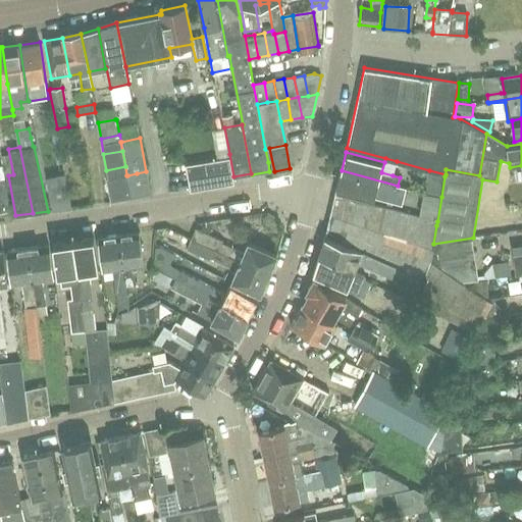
[(186,165),(190,191),(235,184),(230,158),(186,165)]
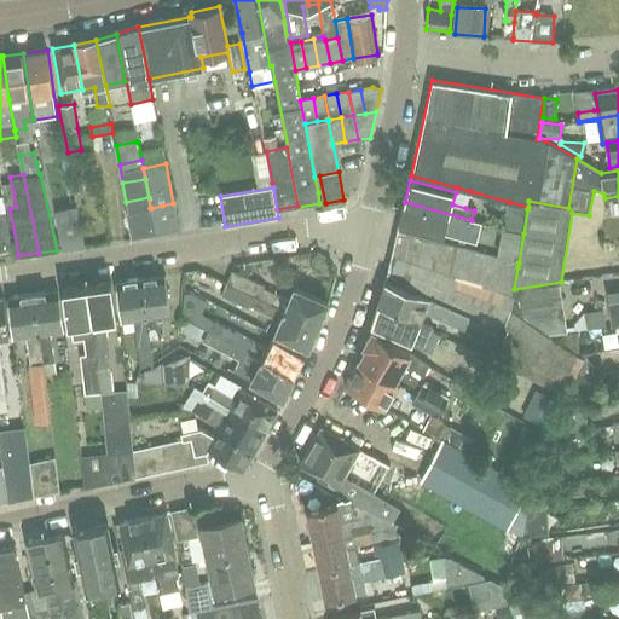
[(152,217),(151,208),(150,208),(149,197),(126,202),(128,213),(127,213),(128,220),(140,219),(152,217)]
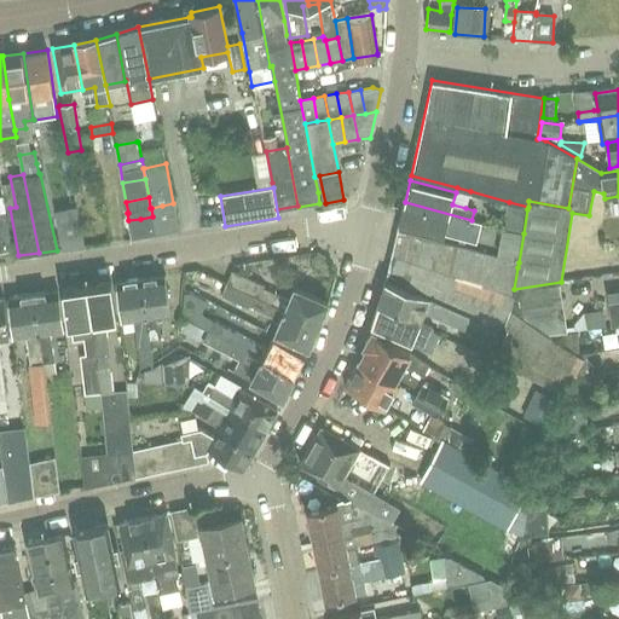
[(405,202),(399,226),(444,237),(444,236),(476,244),(481,224),(472,220),(405,202)]
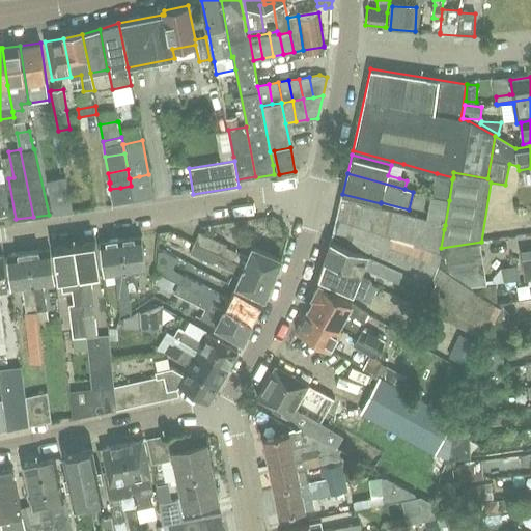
[(151,187),(148,174),(139,176),(144,199),(154,197),(151,187)]
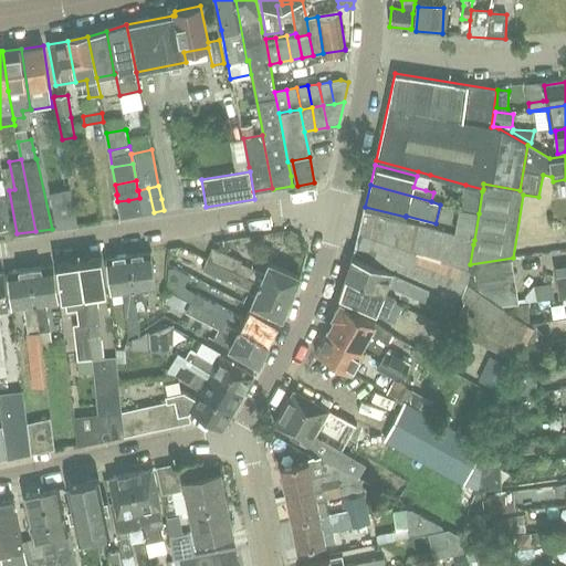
[(477,213),(478,213),(479,213),(482,191),(463,187),(459,209),(463,210),(477,213)]
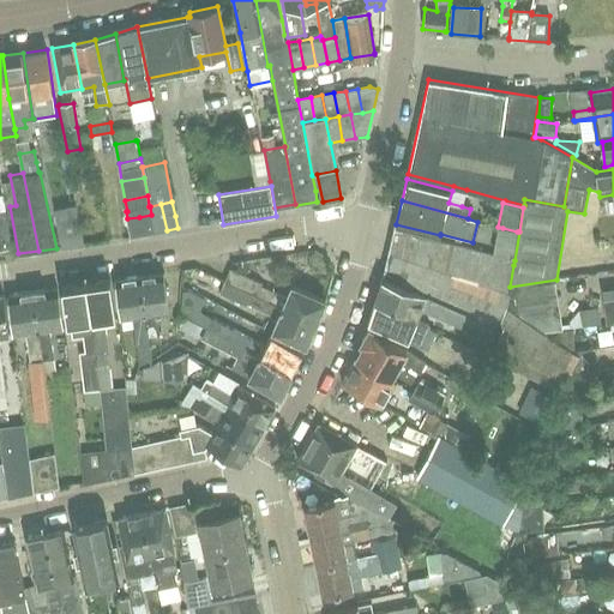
[(76,204),(54,209),(62,247),(62,248),(84,245),(84,244),(76,204)]
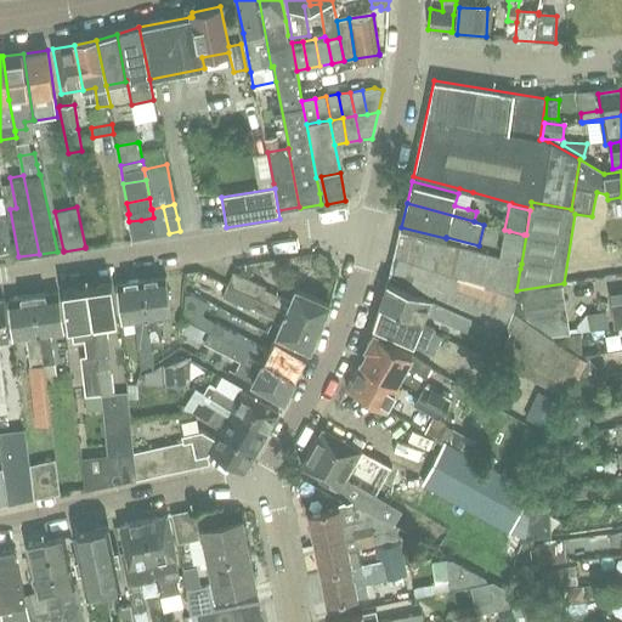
[(145,238),(157,236),(169,233),(163,207),(152,209),(153,218),(141,220),(145,238)]
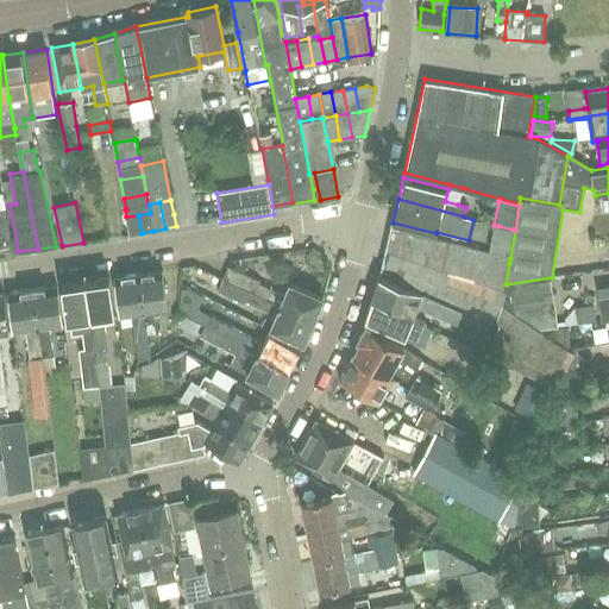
[(0,249),(13,246),(6,208),(0,208),(0,249)]
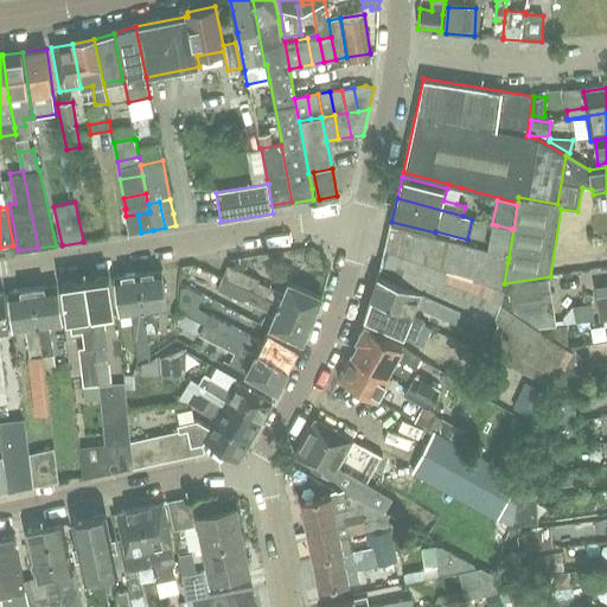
[(138,215),(126,216),(129,235),(141,232),(138,215)]
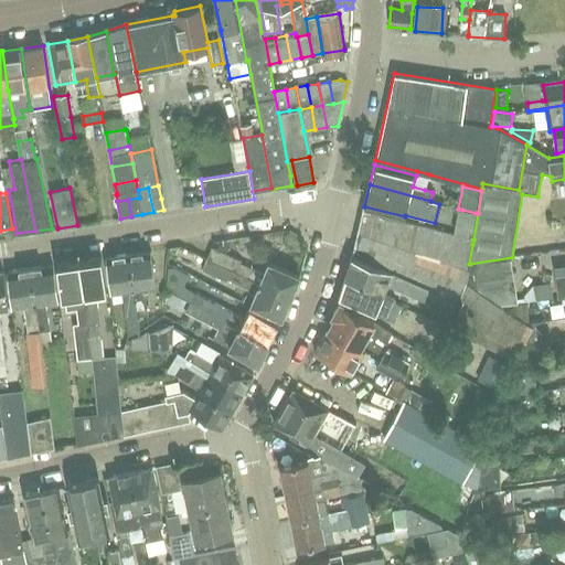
[(471,233),(476,213),(462,210),(458,230),(471,233)]
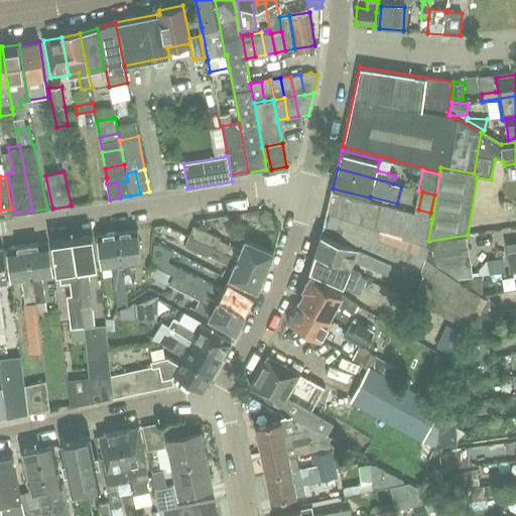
[(482,294),(461,280),(433,262),(426,257),(428,241),(431,223),(432,219),(369,203),(331,194),(321,231),(419,271),(419,272),(422,276),(411,301),(438,315),(471,331),(487,300),(482,294)]
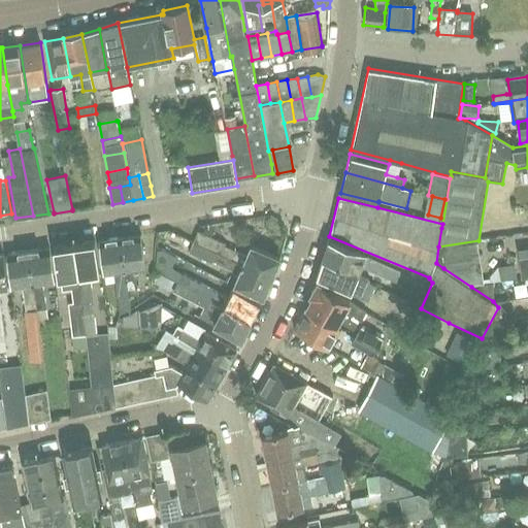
[(192,240),(243,264),(271,276),(281,258),(252,244),(249,253),(225,242),(226,240),(197,228),(192,240)]
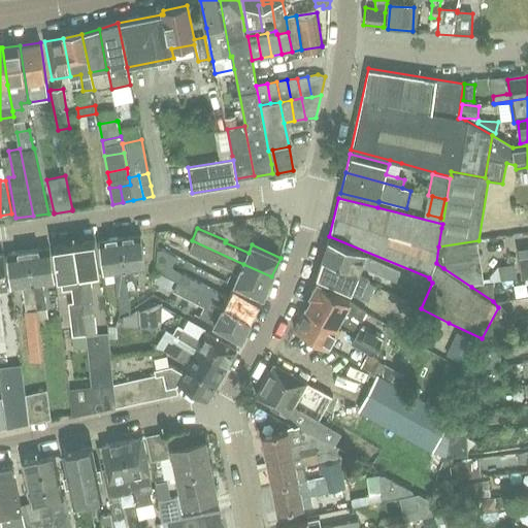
[(145,265),(141,235),(140,234),(120,237),(125,272),(128,294),(137,293),(133,266),(145,265)]
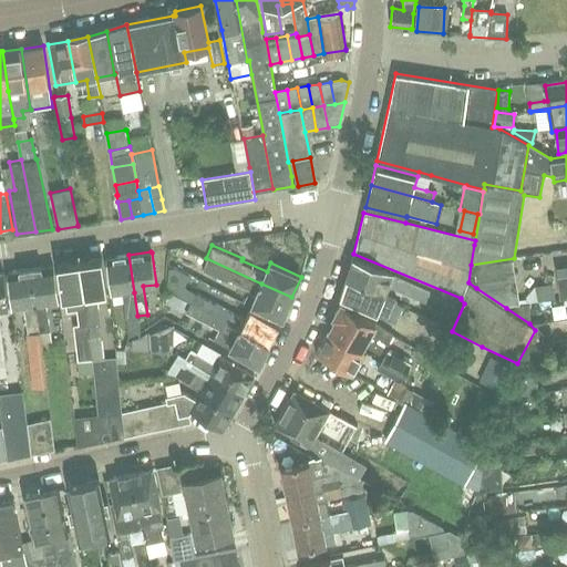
[(134,292),(129,255),(106,258),(111,291),(121,289),(124,316),(126,315),(127,323),(129,323),(130,334),(140,331),(137,316),(134,292)]
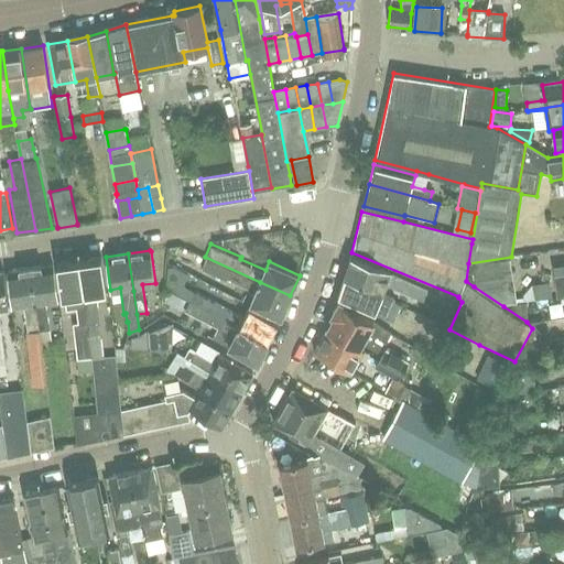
[(101,257),(79,260),(84,293),(88,320),(91,358),(95,388),(98,413),(109,412),(121,411),(122,411),(118,377),(116,356),(101,357),(100,348),(101,347),(93,292),(106,290),(101,257)]
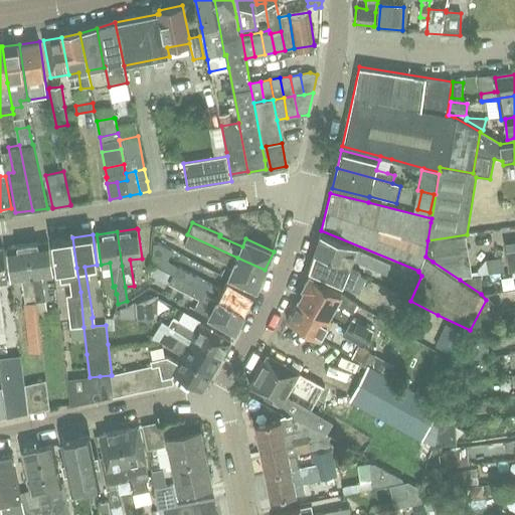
[(228,277),(256,289),(265,270),(237,258),(187,234),(183,244),(206,255),(209,254),(233,266),(228,277)]
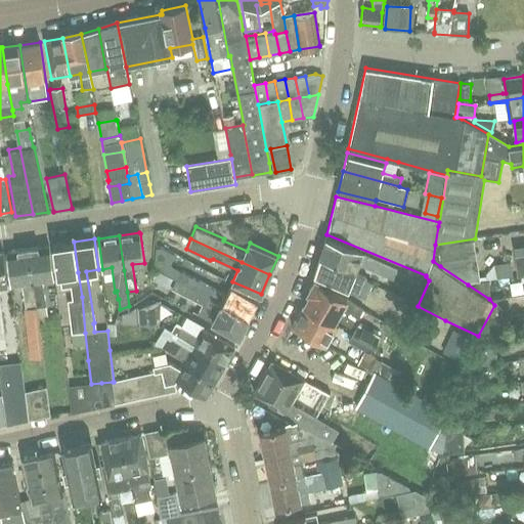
[(398,269),(325,238),(320,258),(355,273),(359,265),(393,280),(398,269)]
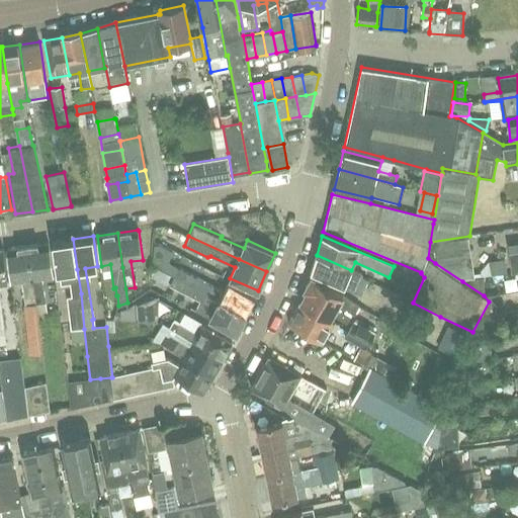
[(433,243),(435,263),(462,281),(475,278),(468,238),(433,243)]
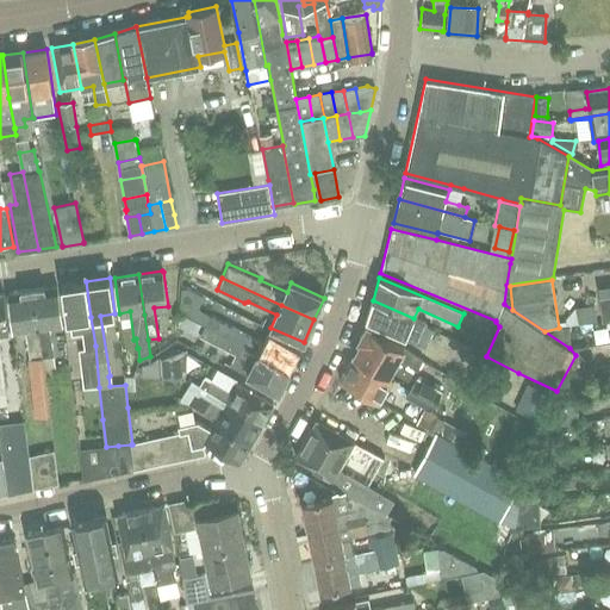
[(82,350),(79,350),(83,388),(99,387),(95,346),(91,317),(86,281),(61,285),(67,321),(69,321),(72,334),(80,332),(82,350)]
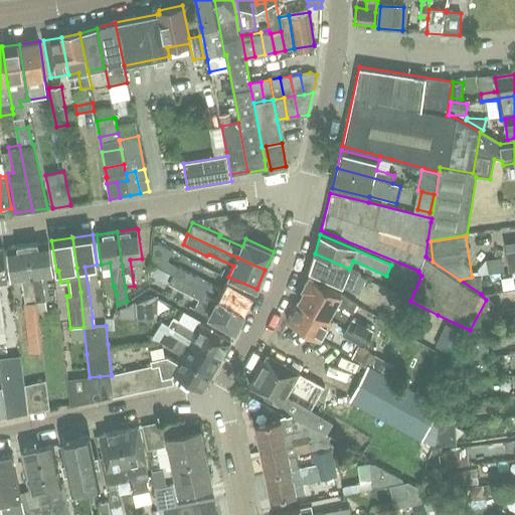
[(514,240),(503,242),(507,273),(514,272),(514,240)]
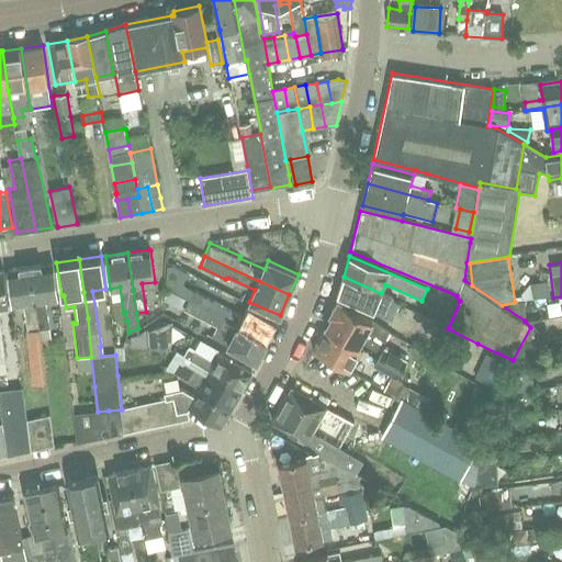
[(57,296),(53,263),(30,266),(38,319),(41,338),(49,337),(44,298),(57,296)]
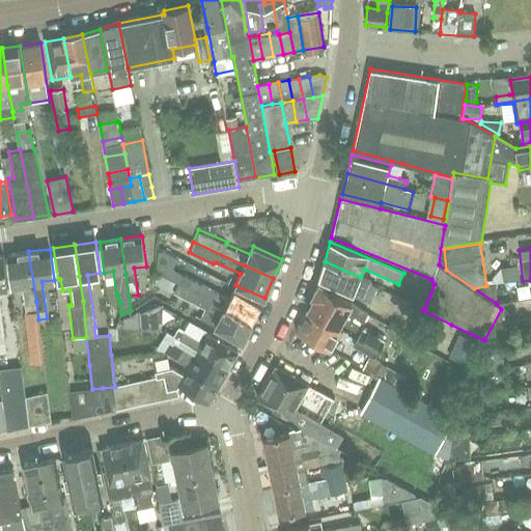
[(158,250),(157,272),(178,283),(252,323),(262,304),(234,289),(231,296),(184,273),(172,267),(177,256),(165,250),(158,250)]
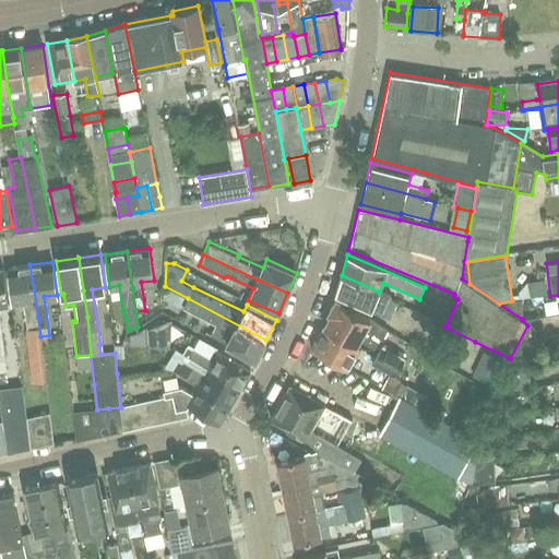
[(38,318),(30,264),(8,268),(12,301),(22,299),(34,382),(45,381),(40,336),(38,318)]
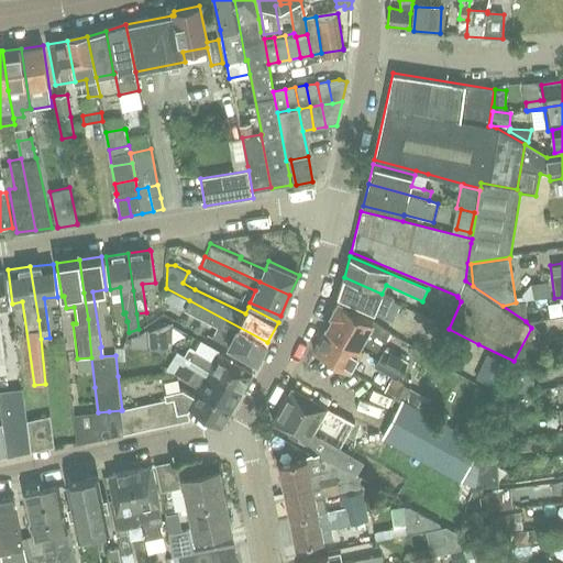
[(375,312),(374,313),(393,321),(399,305),(393,301),(394,299),(382,294),(344,277),(338,295),(375,312)]
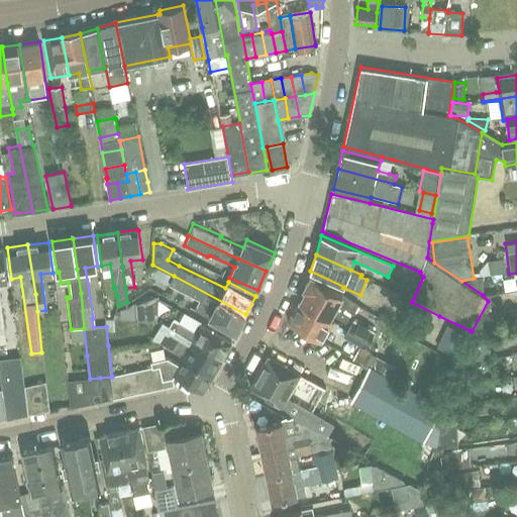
[(194,310),(236,332),(245,314),(174,276),(170,285),(199,301),(194,310)]
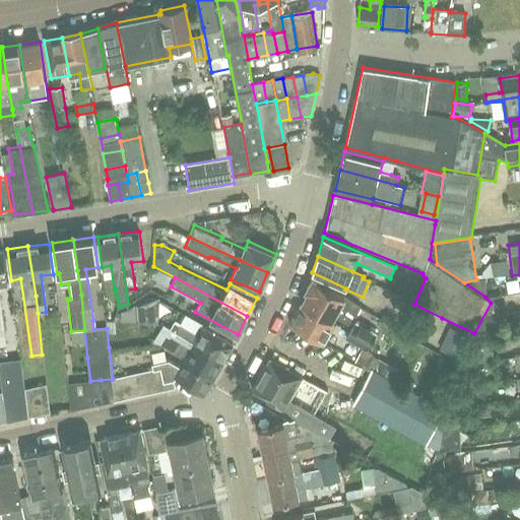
[(308,291),(302,303),(332,320),(334,316),(348,324),(353,316),(355,316),(361,308),(345,298),(345,297),(313,278),(306,290),(308,291)]
